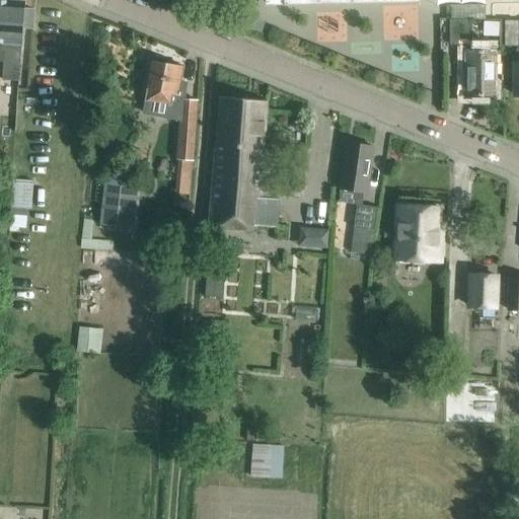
[(0,0),(0,62),(2,62),(1,78),(18,79),(23,25),(33,25),(34,9),(24,8),(24,2),(0,0)]
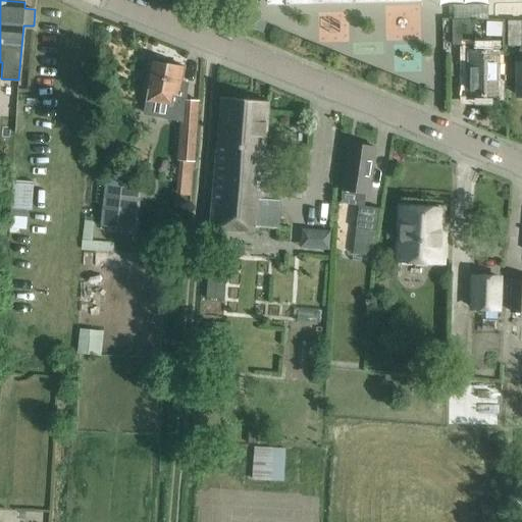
[(472,20),(453,20),(454,46),(473,46),(472,20)]
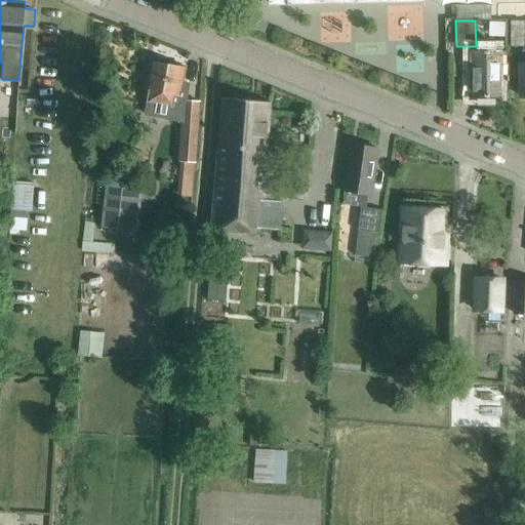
[(524,21),(511,21),(511,46),(524,46),(524,30),(524,21)]
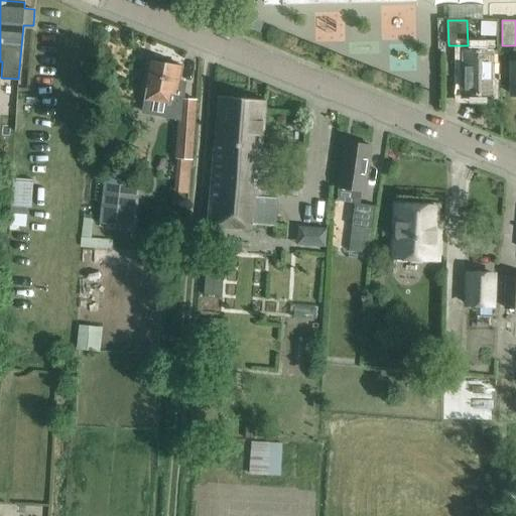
[(463,77),(465,77),(465,95),(493,95),(493,63),(498,63),(499,49),(463,50),(463,77)]
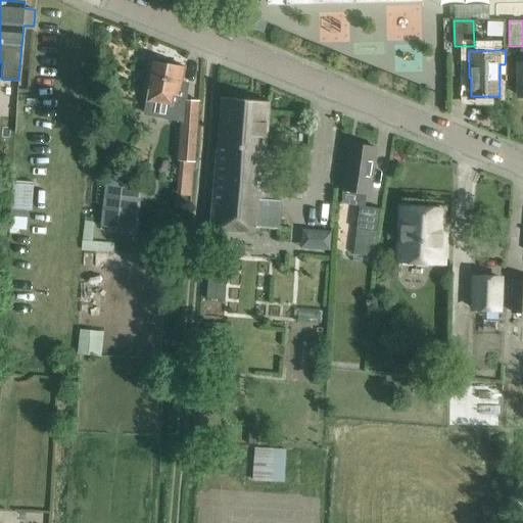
[(184,66),(150,60),(145,89),(150,90),(146,114),(180,121),(182,100),(185,100),(188,84),(181,83),(184,66)]
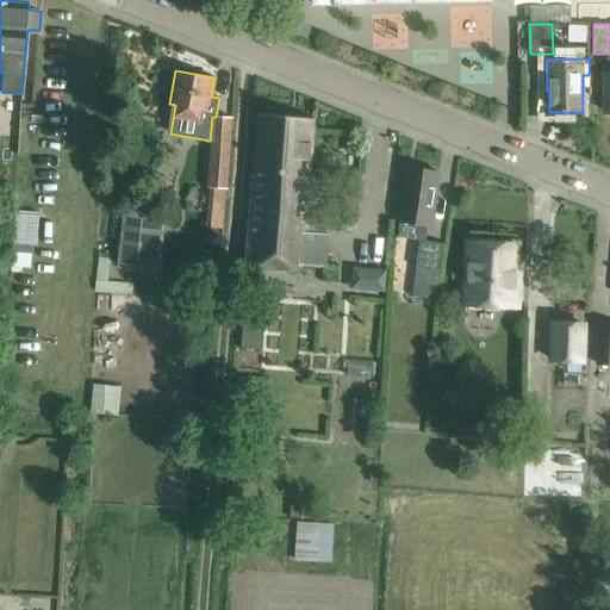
[(259,113),(256,137),(244,265),(299,269),(299,265),(325,267),(328,234),(316,234),(322,176),(310,175),(315,118),(259,113)]
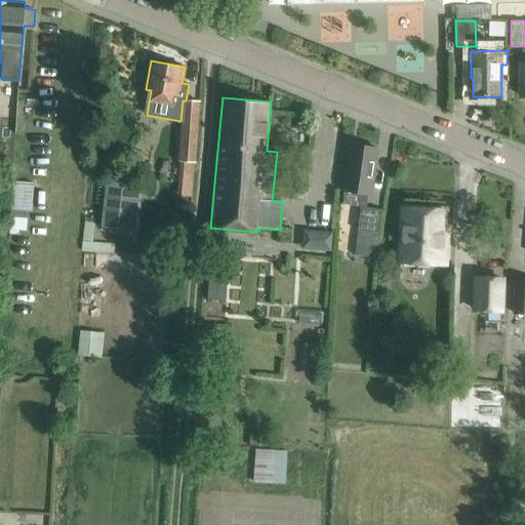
[(199,102),(186,101),(183,101),(180,121),(177,162),(195,163),(199,102)]
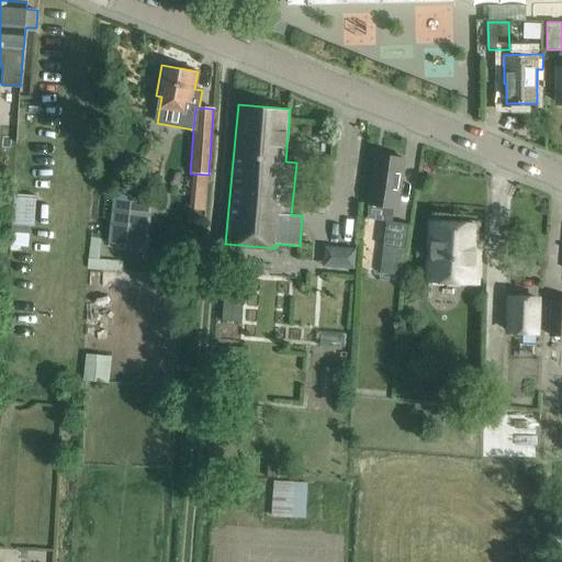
[(375,155),(372,176),(368,204),(397,209),(405,159),(375,155)]
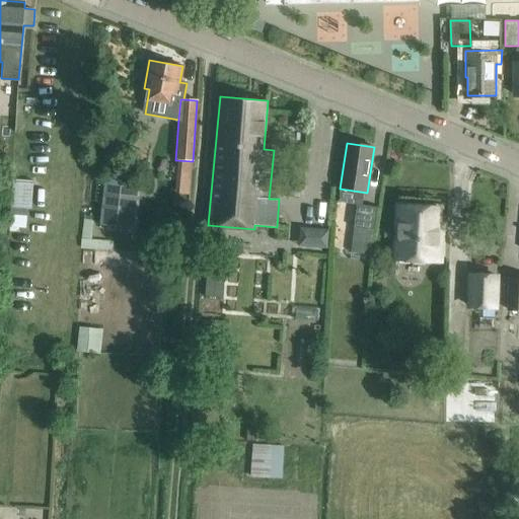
[(142,180),(105,176),(100,224),(136,228),(142,180)]
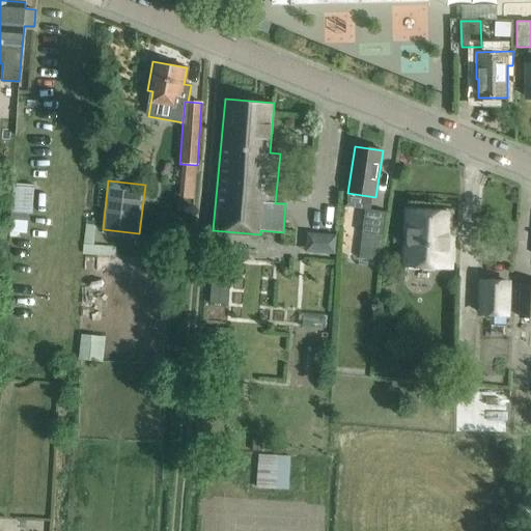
[(31,188),(12,187),(11,214),(30,215),(31,188)]
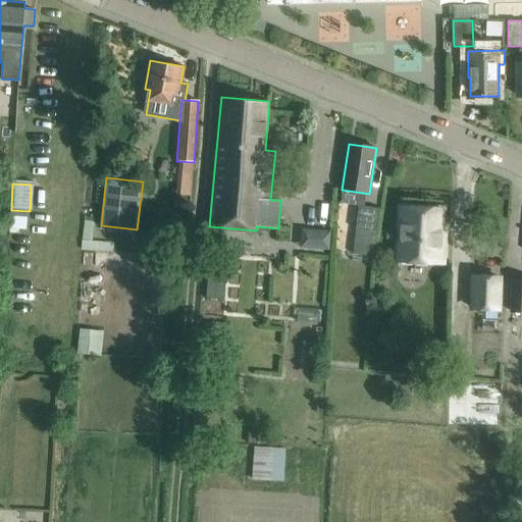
[(399,205),(395,262),(445,265),(447,225),(442,225),(444,208),(399,205)]
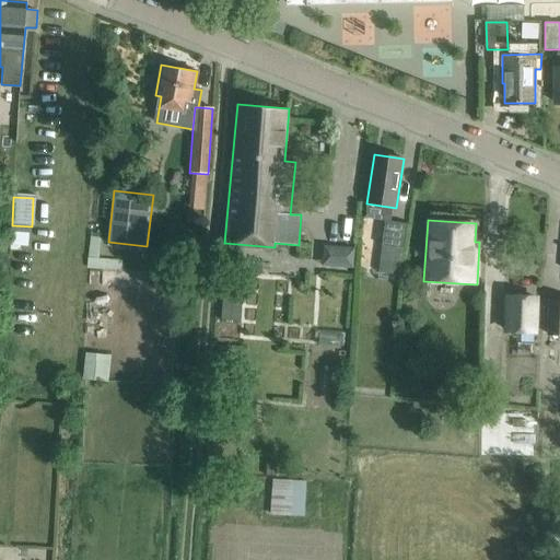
[(385,221),(380,272),(401,275),(407,224),(385,221)]
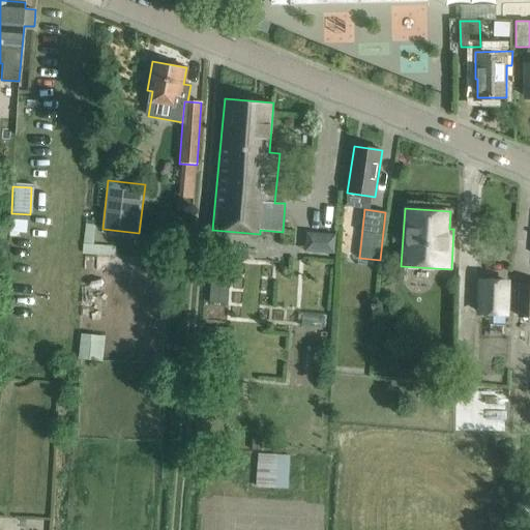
[(26,223),(9,222),(9,233),(25,233),(26,223)]
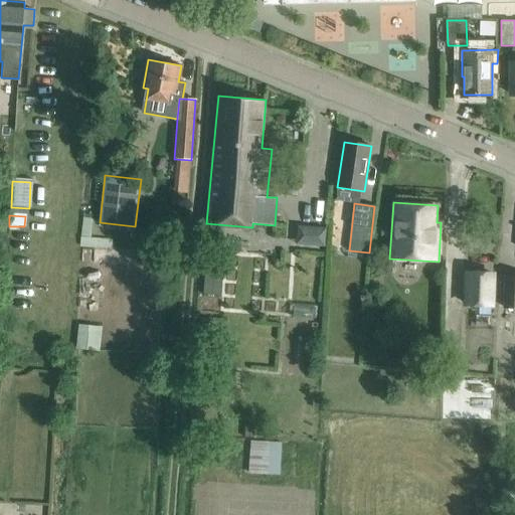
[(324,230),(298,228),(296,246),(323,248),(324,230)]
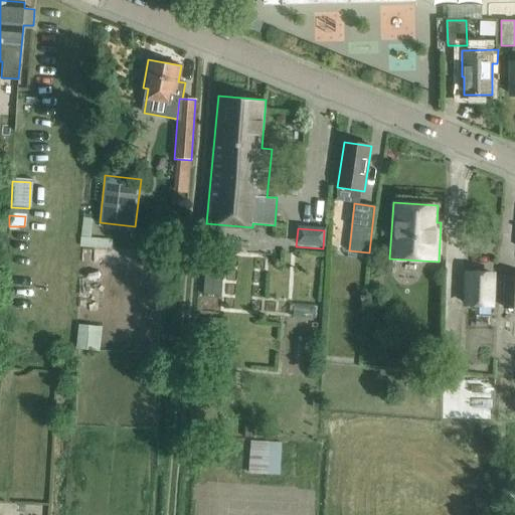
[(219,295),(222,271),(205,269),(202,294),(219,295)]
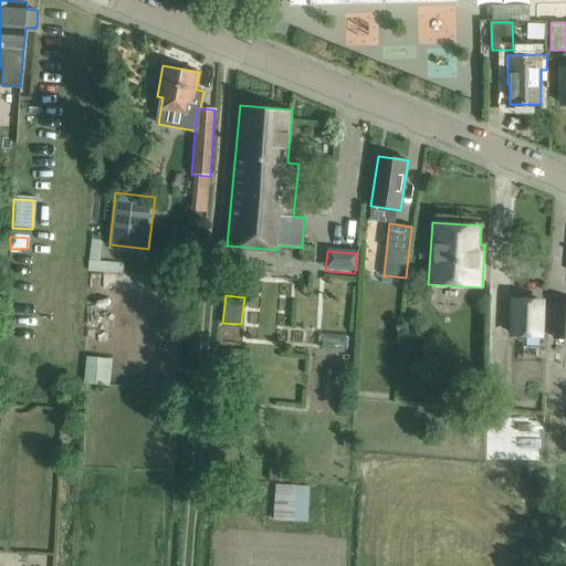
[(511,301),(510,336),(541,337),(542,302),(511,301)]
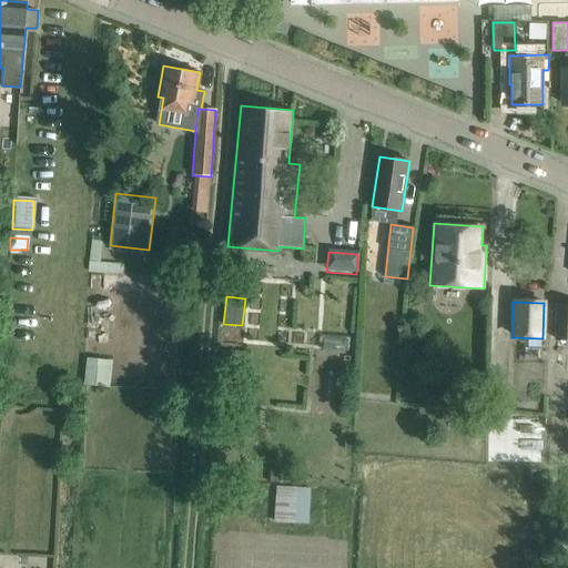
[(567,303),(558,303),(556,340),(567,340),(567,303)]
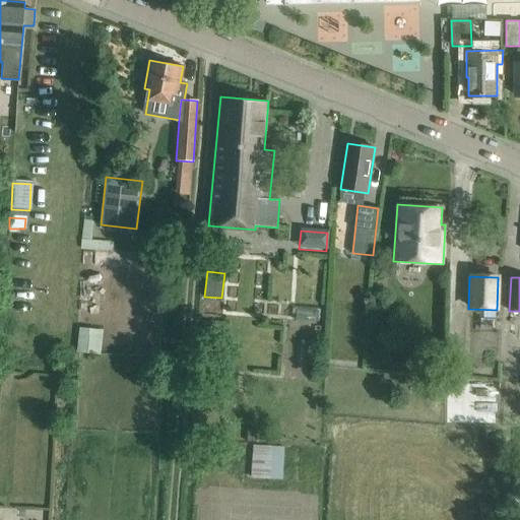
[(80,327),(77,350),(100,352),(103,329),(80,327)]
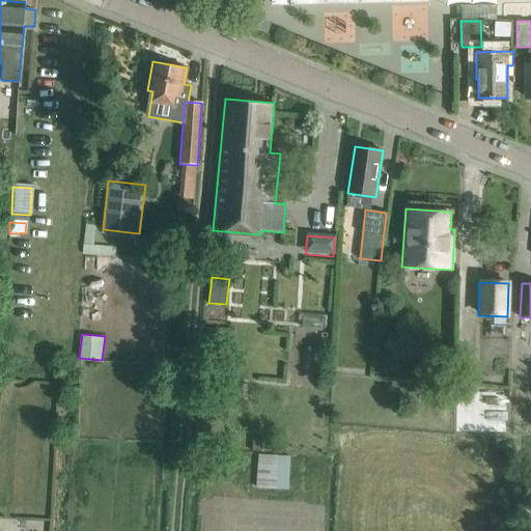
[(254,440),(254,451),(271,451),(271,440),(254,440)]
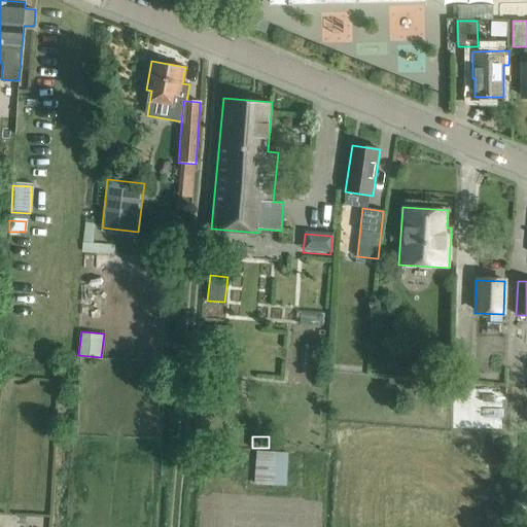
[(256,452),(254,485),(275,486),(277,452),(265,452),(256,452)]
